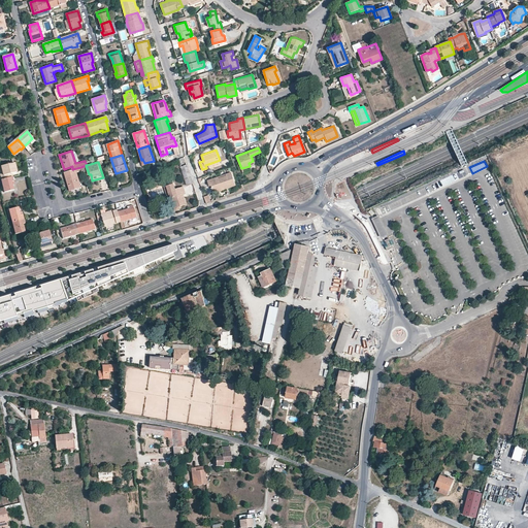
[(8,177),(7,174),(11,173),(17,172),(14,163),(1,166),(4,175),(0,176),(1,179),(8,177)]
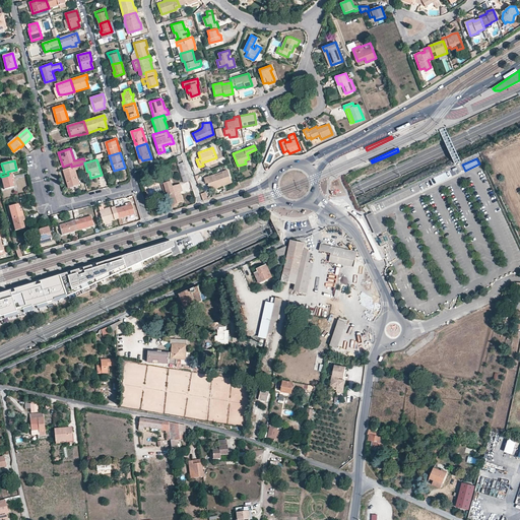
[(184,163),(178,165),(185,183),(190,181),(184,163)]
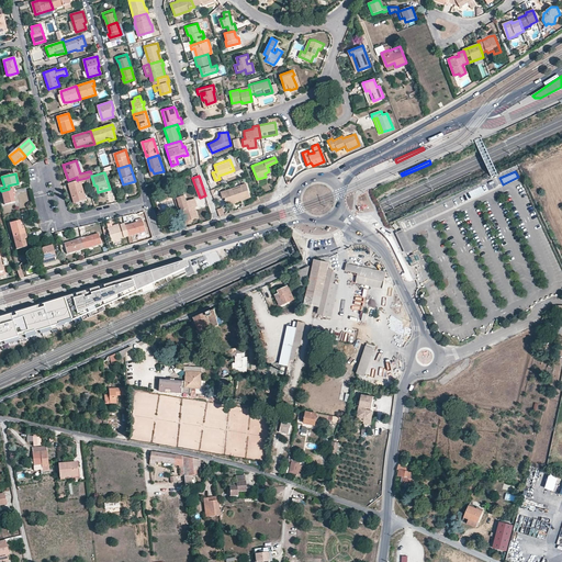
[(77,180),(68,183),(75,202),(87,199),(81,183),(87,182),(86,178),(77,180)]
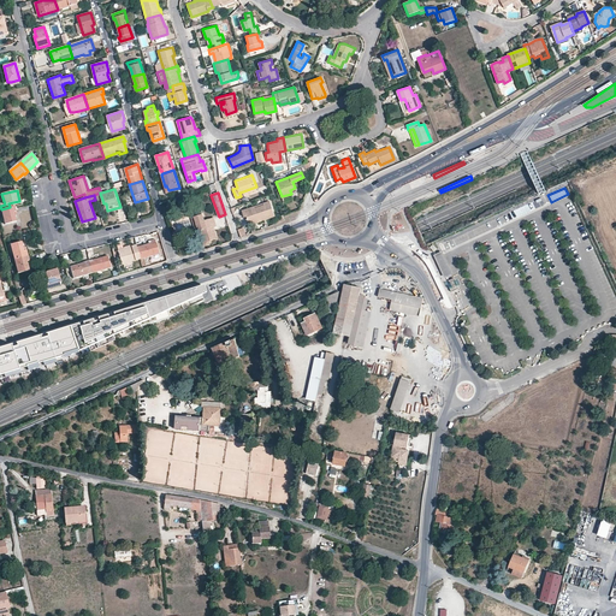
[(244,215),(247,220),(260,215),(261,217),(273,213),(267,199),(241,209),(243,215),(244,215)]
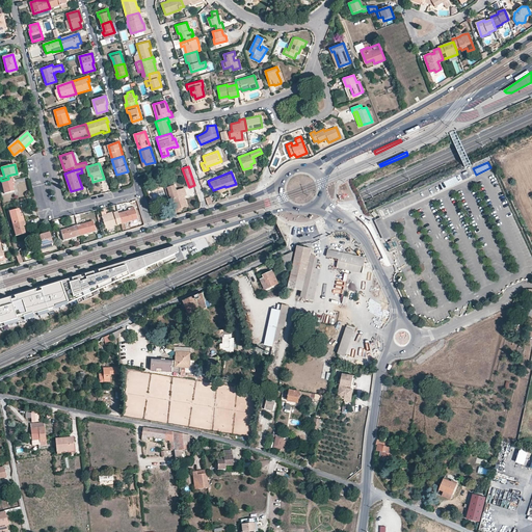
[(8,179),(1,181),(4,193),(14,191),(12,186),(11,183),(14,183),(12,178),(8,179)]
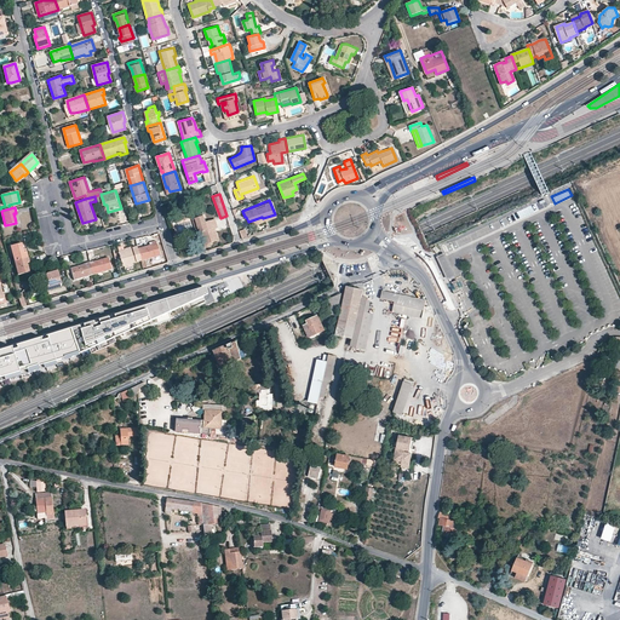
[(206,245),(208,247),(211,246),(212,244),(211,241),(218,240),(214,228),(218,227),(216,219),(206,222),(204,212),(195,214),(196,218),(200,229),(200,233),(202,231),(206,245)]
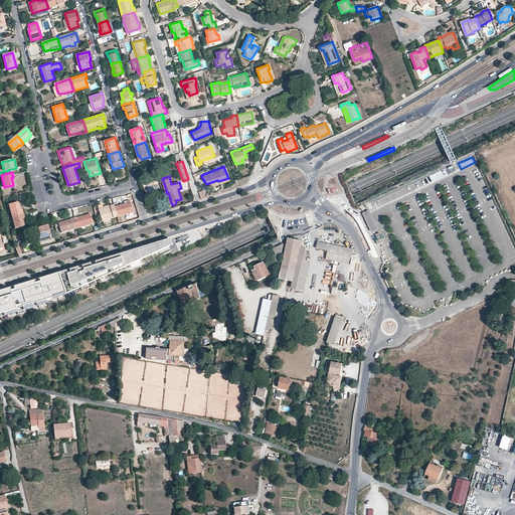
[(124,202),(125,204),(115,206),(117,216),(133,212),(129,200),(124,202)]
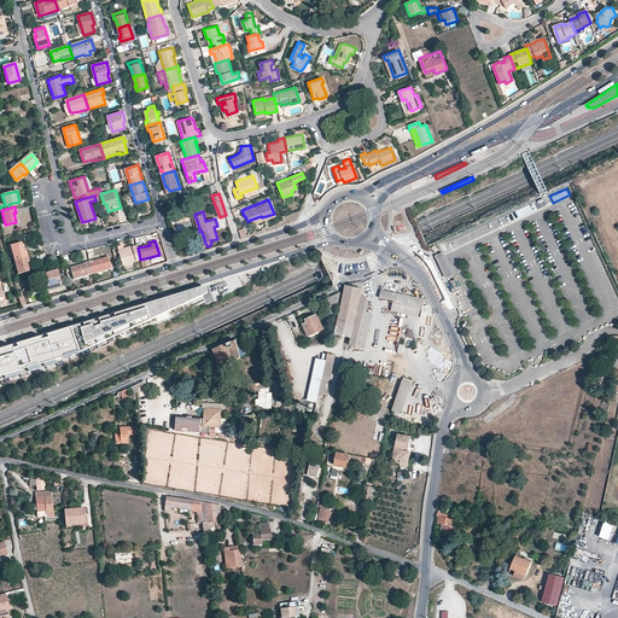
[(27,251),(24,252),(23,249),(22,243),(10,245),(15,260),(28,256),(27,251)]
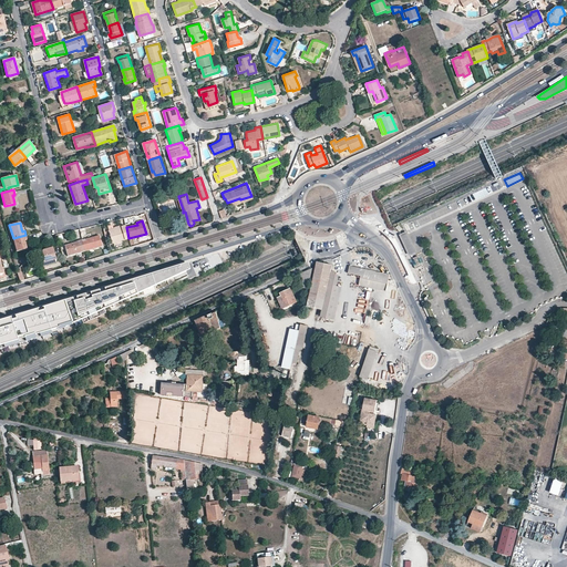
[(121,227),(121,228),(114,230),(114,228),(109,230),(112,244),(122,240),(129,238),(126,227),(125,225),(121,227)]
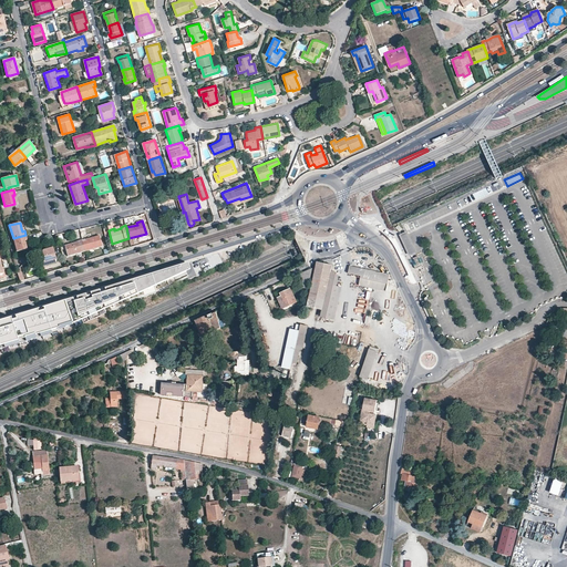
[(416,253),(406,232),(400,235),(410,256),(416,253)]
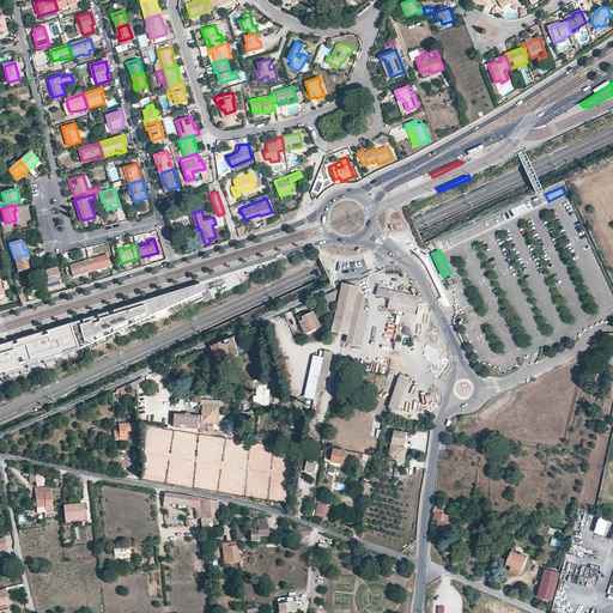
[(29,268),(28,263),(26,260),(29,260),(28,254),(14,258),(14,261),(18,272),(29,268)]
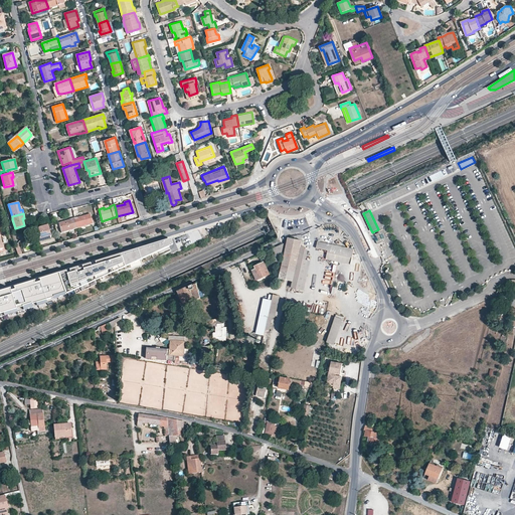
[(75,219),(77,227),(93,223),(90,214),(78,217),(78,218),(75,219)]
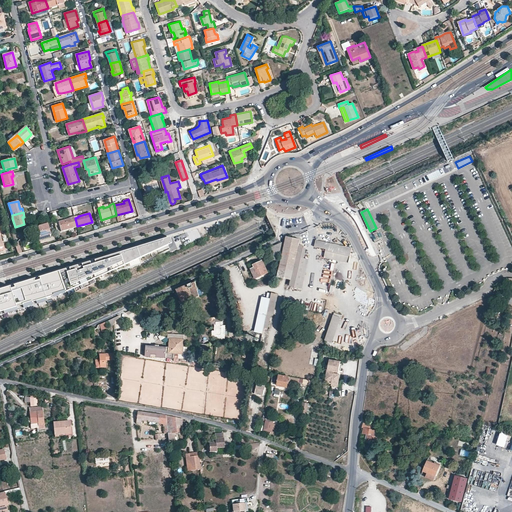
[(74,217),(71,218),(58,221),(61,231),(77,226),(75,218),(74,217)]
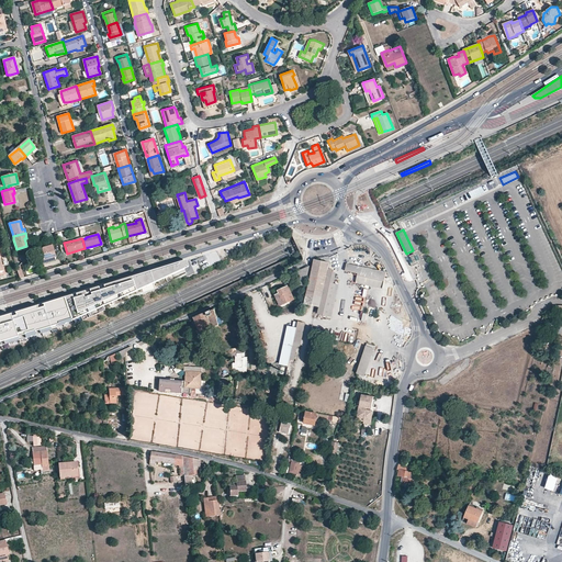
[(55,257),(52,245),(42,248),(36,254),(36,256),(38,261),(55,257)]
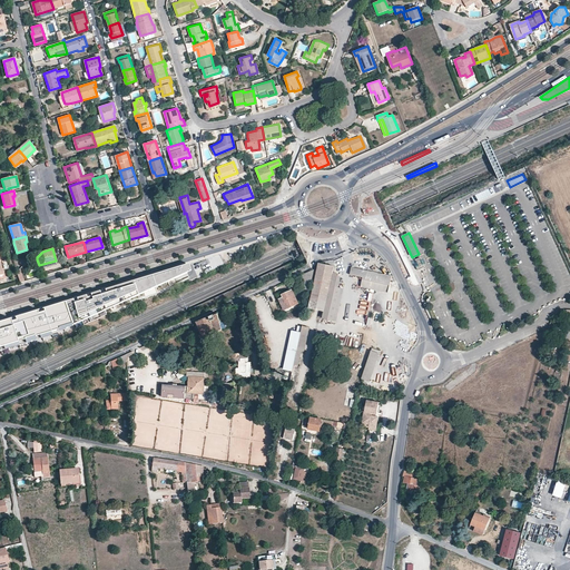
[(315,285),(314,287),(314,288),(313,292),(311,303),(310,308),(324,312),(326,303),(328,293),(333,273),(335,274),(336,271),(334,269),(334,267),(321,264),(320,264),(318,268),(317,273),(315,285)]
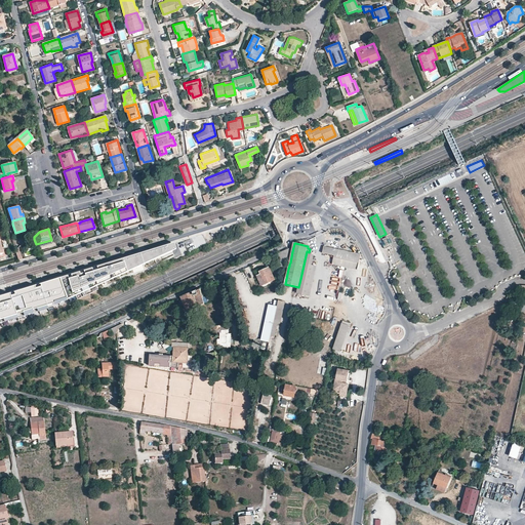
[(170,246),(122,261),(127,275),(172,253),(170,246)]
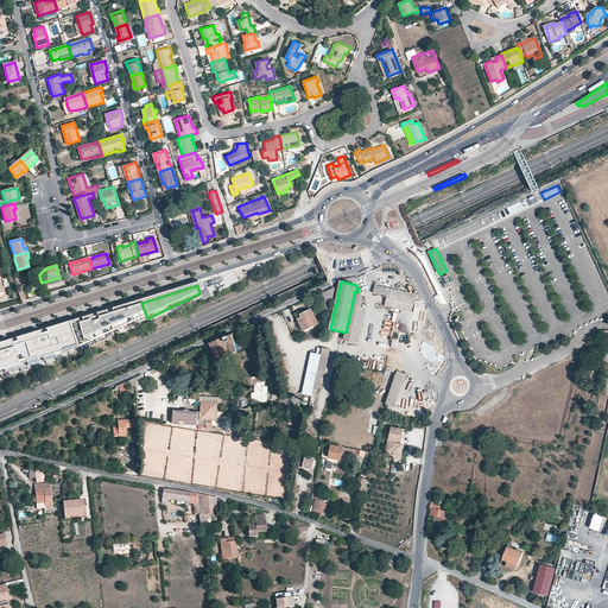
[(375,285),(374,293),(387,296),(387,298),(404,301),(406,291),(392,289),(375,285)]
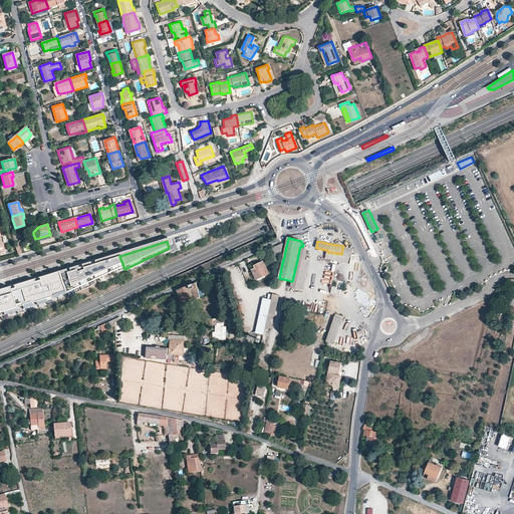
[(277,261),(279,262),(280,259),(281,258),(283,249),(284,243),(273,247),(271,260),(277,261)]
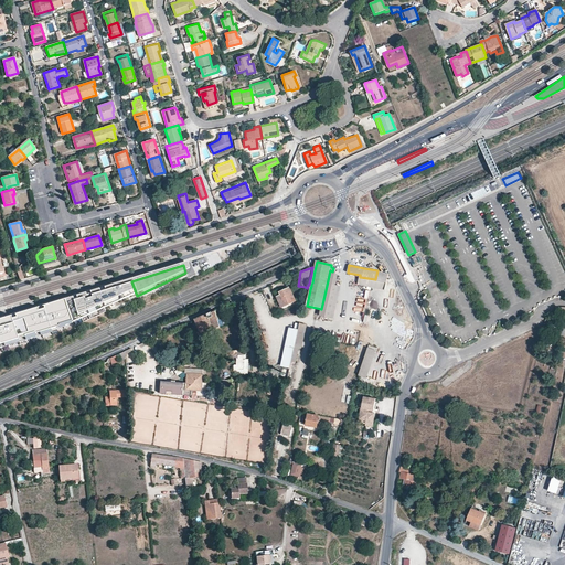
[(332,272),(330,270),(326,290),(323,300),(321,309),(320,315),(334,318),(337,305),(339,297),(340,289),(341,286),(337,285),(337,283),(339,273),(332,272)]
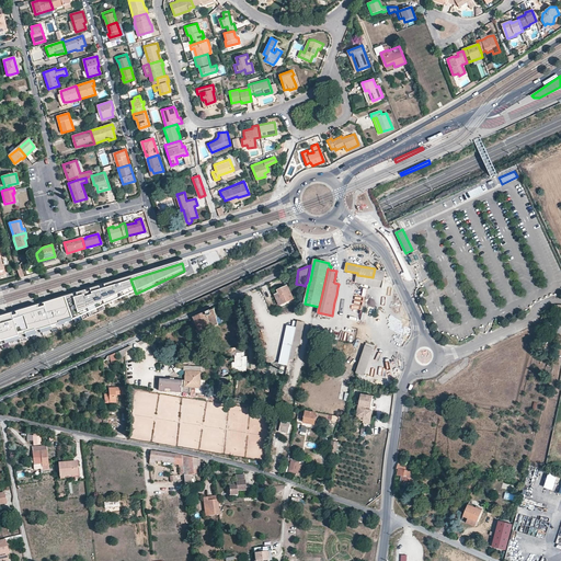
[(375,268),(373,277),(385,281),(386,272),(378,270),(375,268)]
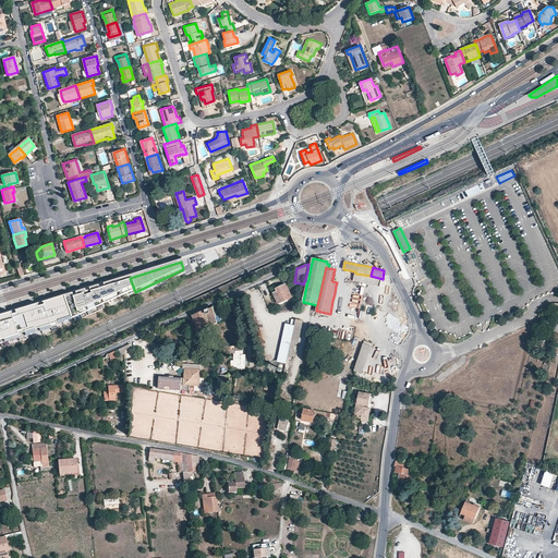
[(130,278),(63,299),(70,322),(135,292),(130,278)]
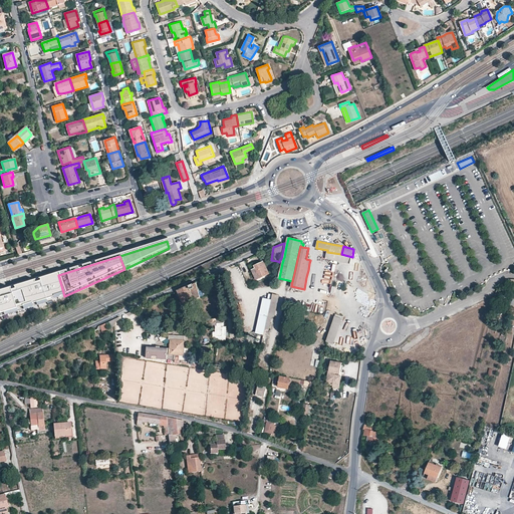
[(252,270),(256,280),(269,274),(264,261),(254,266),(255,268),(252,270)]
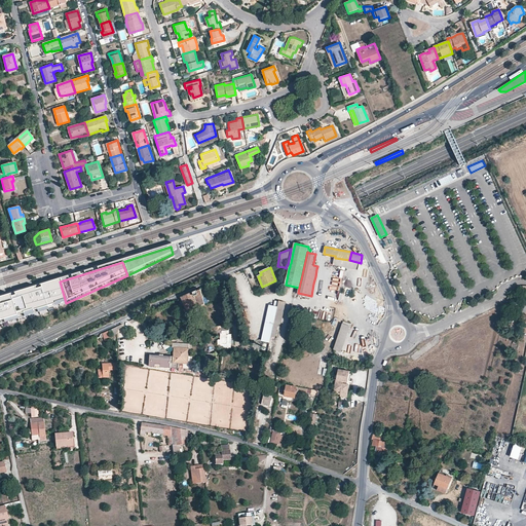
[(66,303),(60,282),(43,287),(44,290),(39,292),(37,289),(17,295),(19,299),(14,300),(11,296),(0,299),(0,326),(25,318),(24,316),(66,303)]
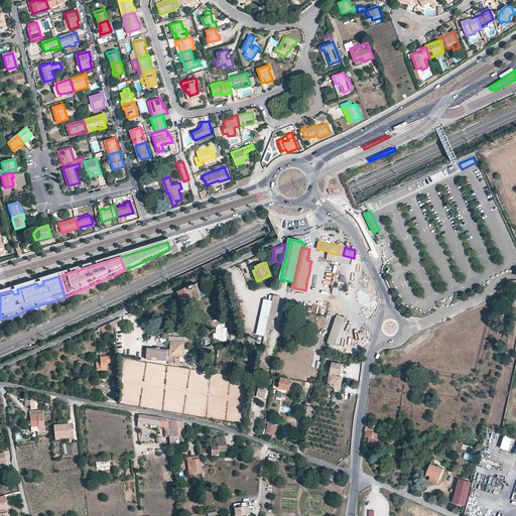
[(515,286),(514,293),(512,293),(512,295),(512,296),(511,300),(511,301),(509,306),(515,307),(515,280),(507,280),(507,284),(515,286)]
